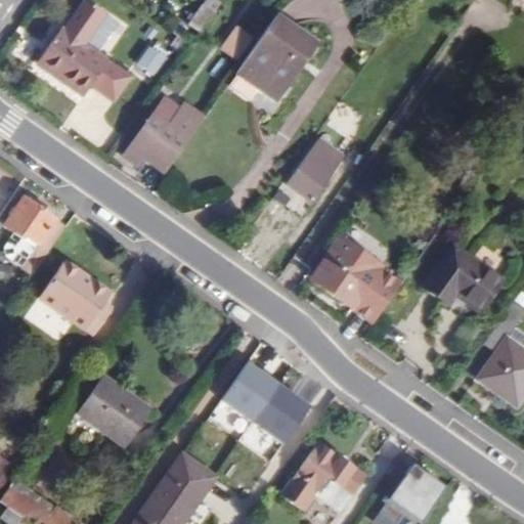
[(201,33),(221,5),(214,0),(206,0),(188,25),(201,33)]
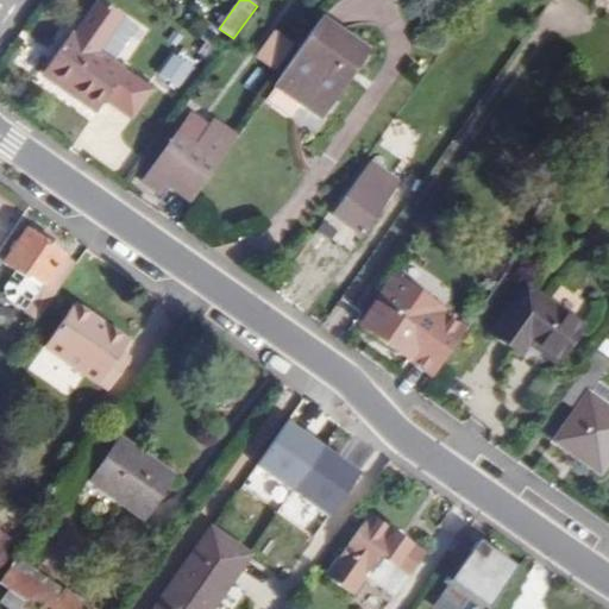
[(321,117),(366,51),(319,19),(274,85),(276,86),(300,102),(321,117)]
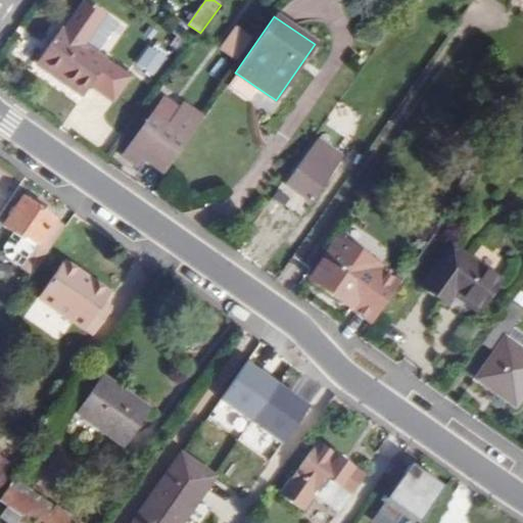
[(232,58),(247,37),(232,27),(217,48),(232,58)]
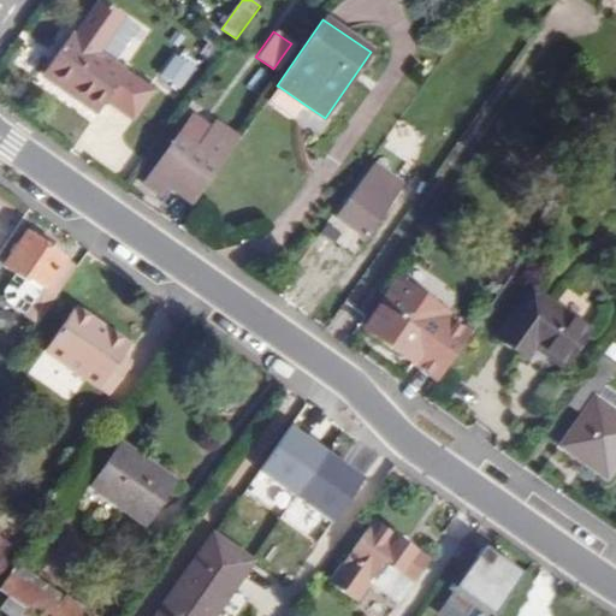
[(42,76),(98,114),(106,102),(120,112),(140,83),(70,35),(42,76)]
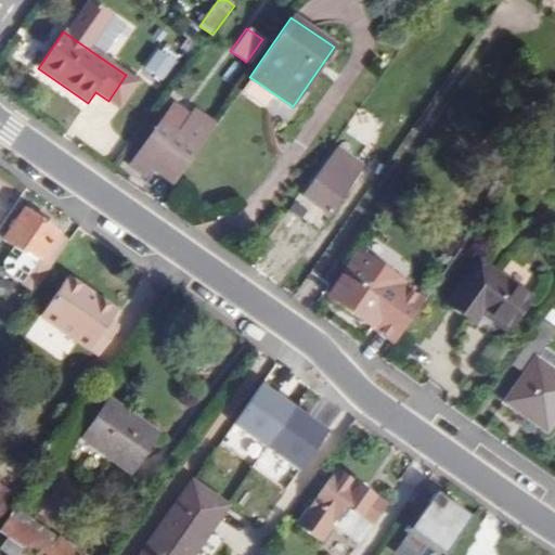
[(157,85),(173,61),(156,48),(139,73),(157,85)]
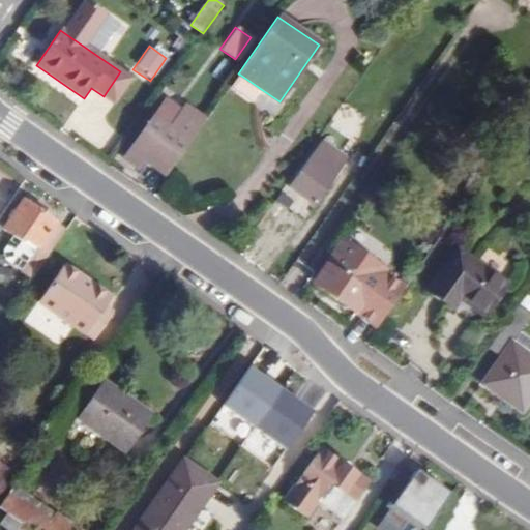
[(133,81),(120,71),(104,96),(116,105),(133,81)]
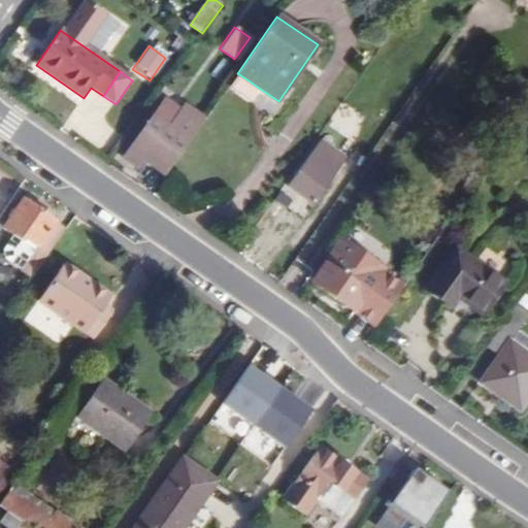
[(260,89),(239,74),(230,88),(251,103),(260,89)]
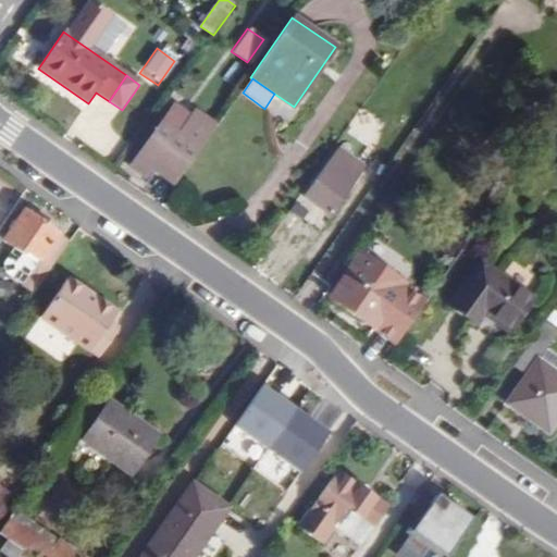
[(192,115),(174,103),(160,123),(177,135),(192,115)]
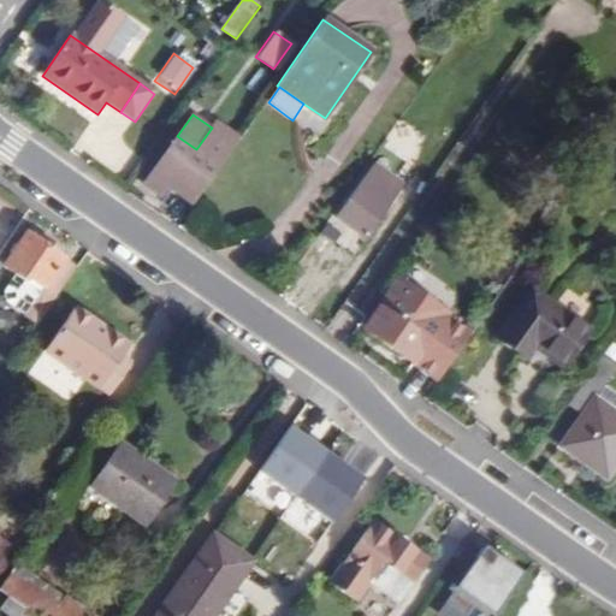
[(212,128),(196,149),(177,136),(176,136),(142,184),(161,197),(170,187),(194,203),(238,141),(214,124),(212,128)]
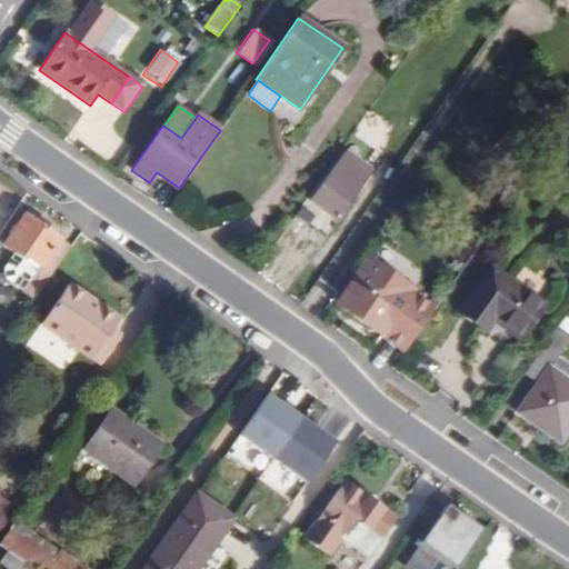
[(345,153),(311,201),(340,222),(373,173),(345,153)]
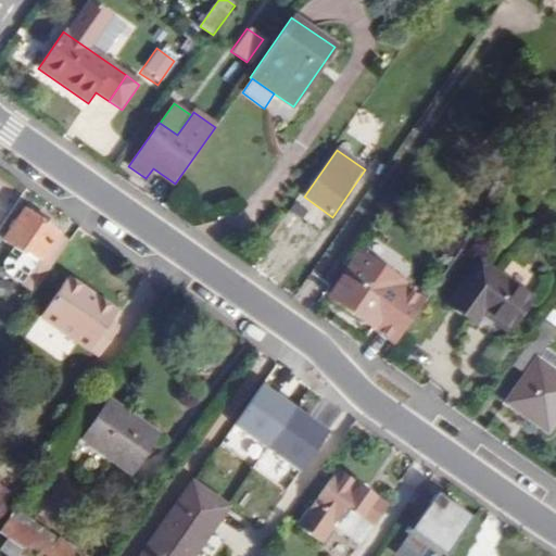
[(35,294),(70,244),(42,226),(46,220),(37,214),(33,219),(23,212),(2,241),(16,250),(4,266),(5,274),(35,294)]
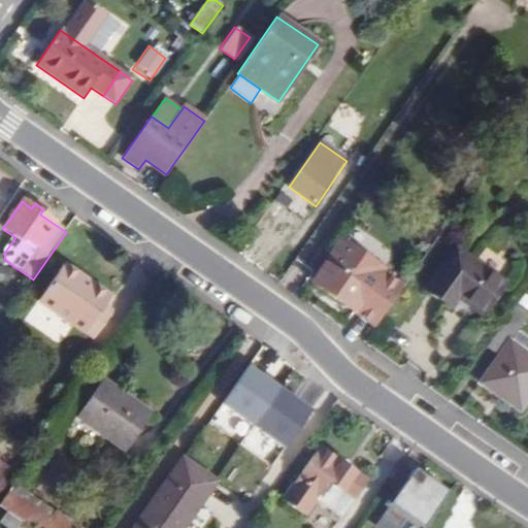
[(383,270),(340,240),(311,283),(354,312),(356,309),(368,292),(383,270)]
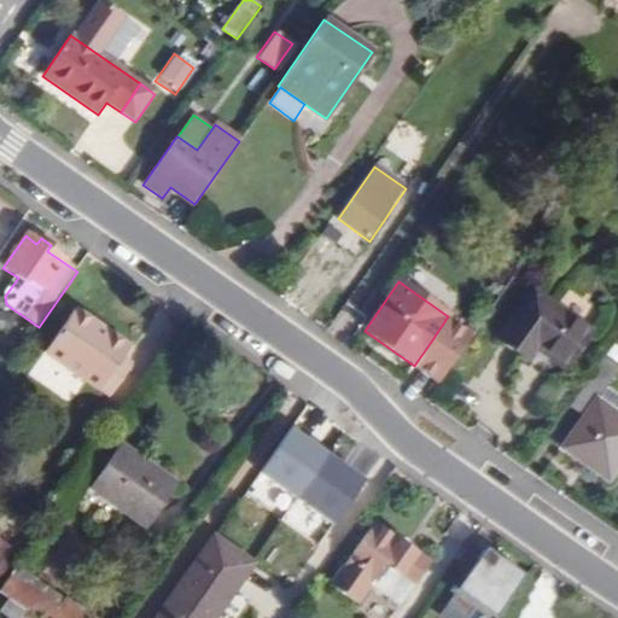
[(589,331),(534,292),(500,342),(522,357),(530,345),(535,349),(563,368),(589,331)]
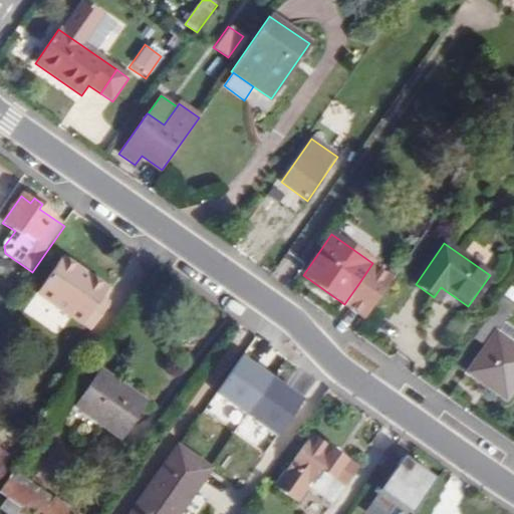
[(107,290),(62,258),(37,293),(92,331),(106,310),(97,304),(101,297),(107,290)]
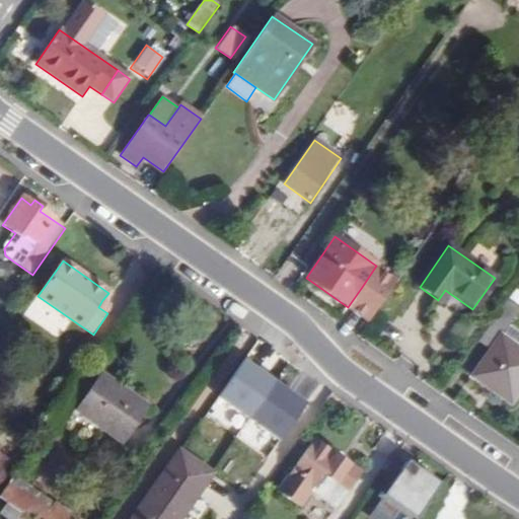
[(370,318),(395,282),(381,272),(368,291),(356,308),(370,318)]
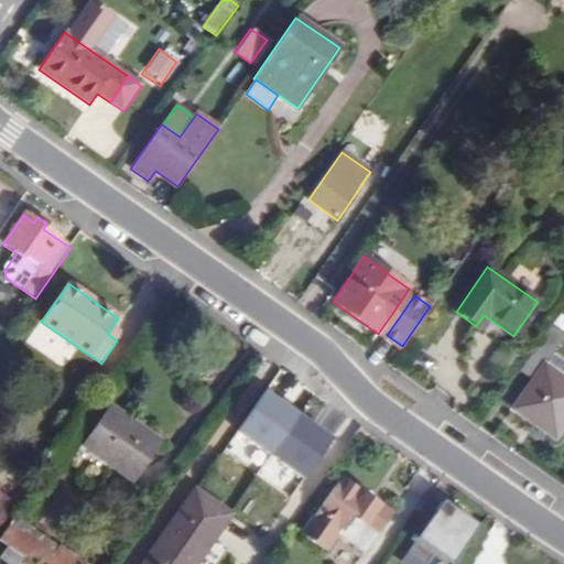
[(400,316),(393,312),(380,331),(387,335),(400,316)]
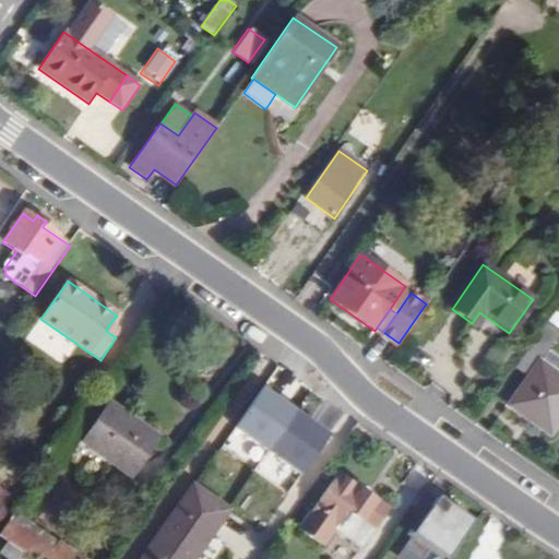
[(484,316),(479,312),(472,323),(477,326),(484,316)]
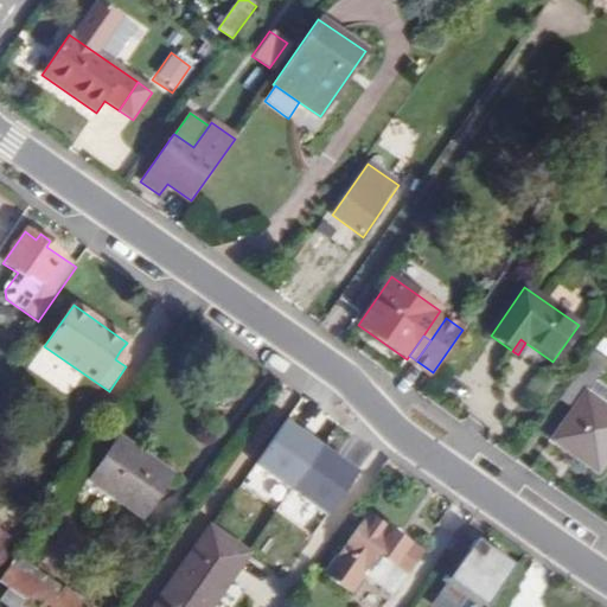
[(596,472),(606,457),(606,408),(588,395),(587,394),(606,364),(606,358),(595,350),(562,398),(576,408),(554,440),(596,472)]
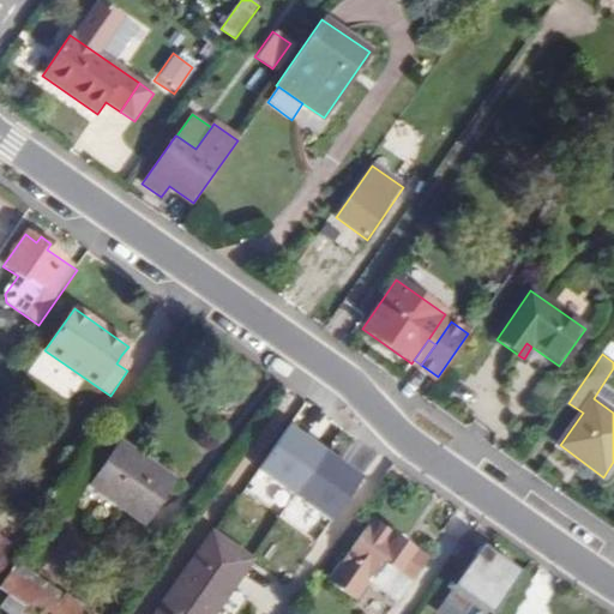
[(132,362),(121,355),(116,363),(127,371),(132,362)]
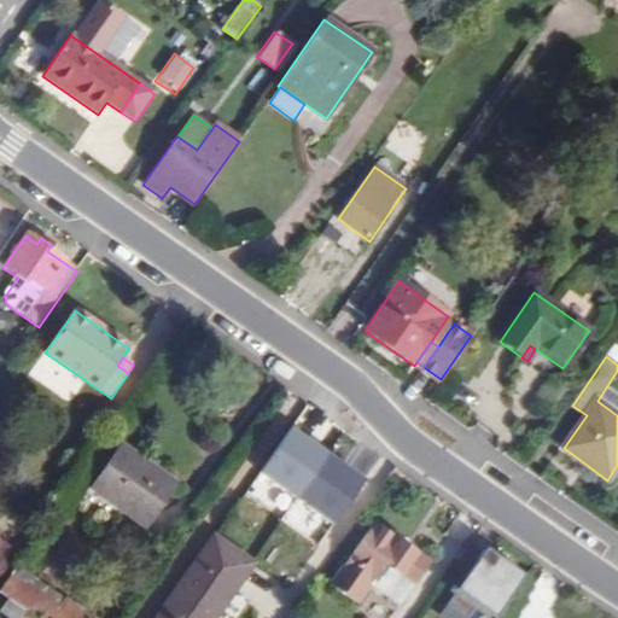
[(617,396),(608,389),(599,402),(617,415),(617,396)]
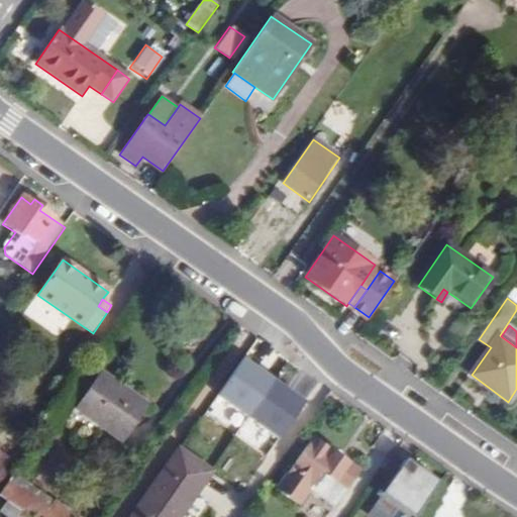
[(238,354),(210,393),(274,439),(302,401),(238,354)]
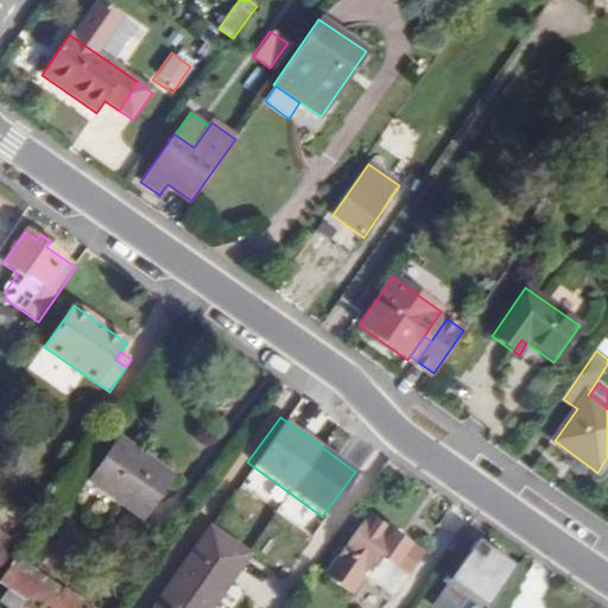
[(144,519),(173,477),(119,438),(109,451),(99,468),(89,480),(144,519)]
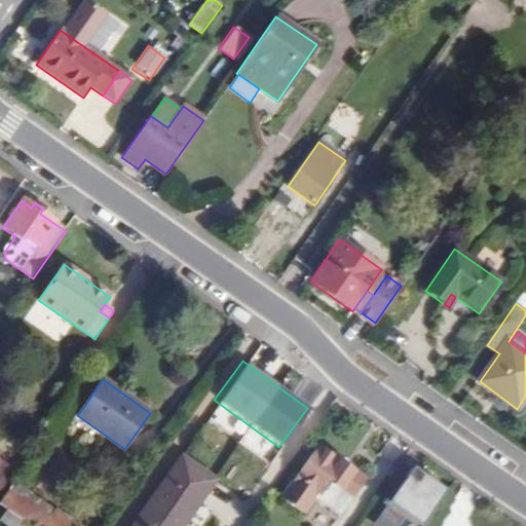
[(95,390),(90,387),(80,401),(85,405),(95,390)]
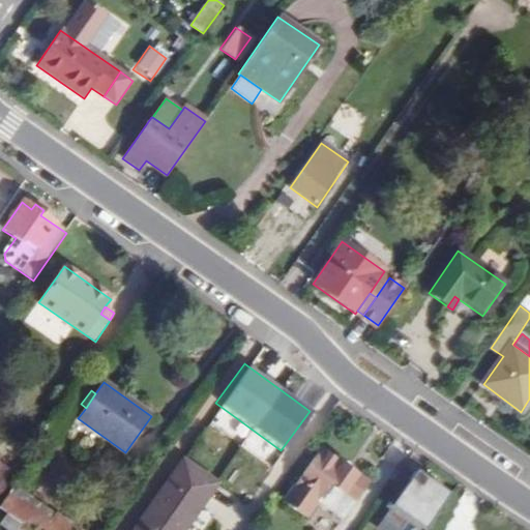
[(319,451),(285,502),(308,519),(319,503),(344,520),(367,484),(319,451)]
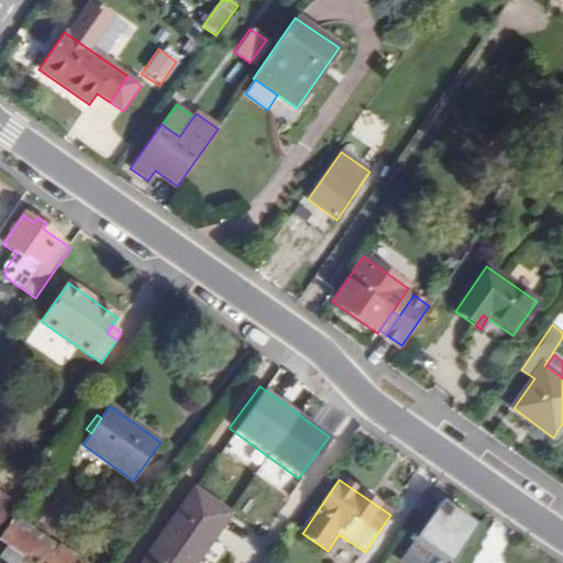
[(199,562),(234,514),(197,488),(144,562),(199,562)]
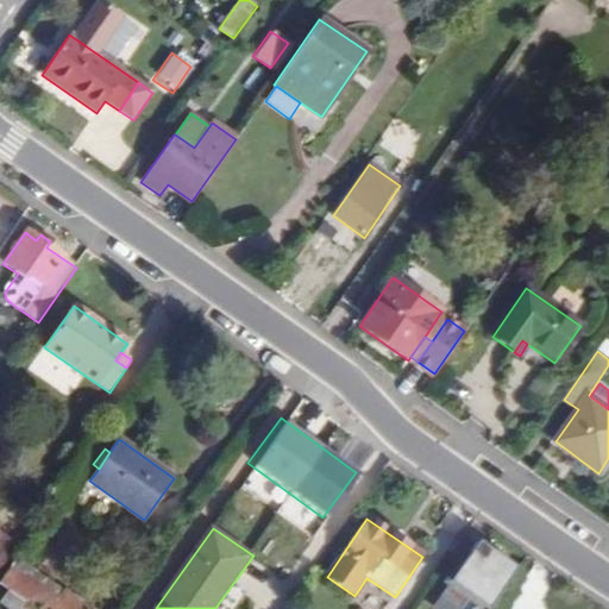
[(0,556),(11,541),(0,533),(0,556)]
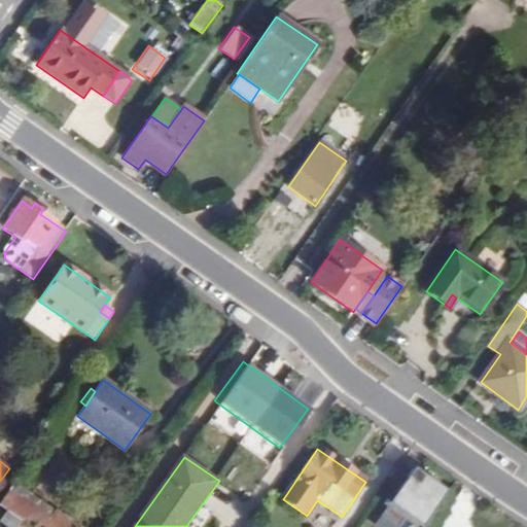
[(424,522),(445,493),(413,470),(392,499),(424,522)]
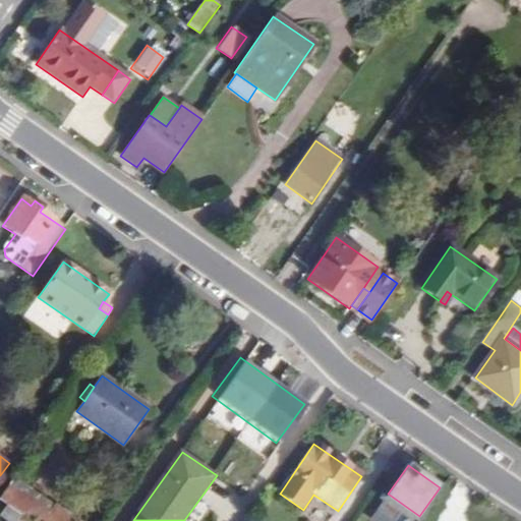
[(73,520),(13,479),(0,498),(0,500),(7,505),(0,514),(0,516),(6,520),(73,520)]
